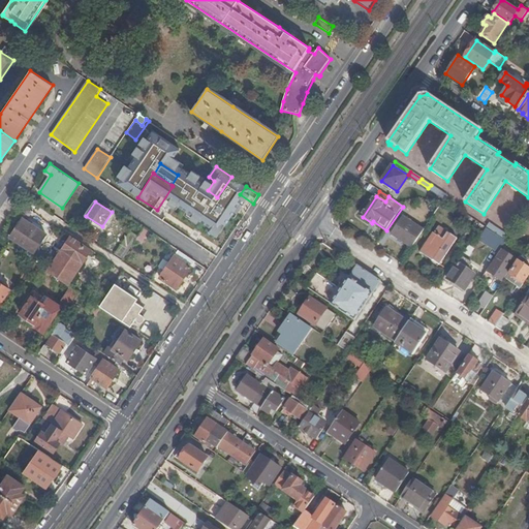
[(392,235),(412,248),(424,230),(404,217),(392,235)]
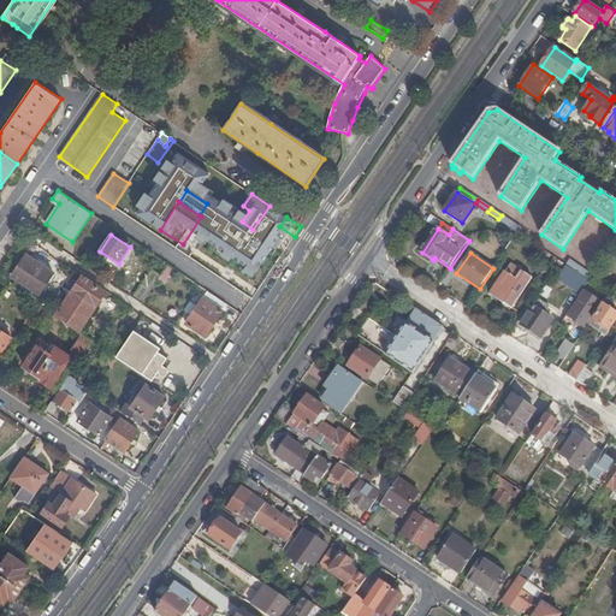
[(53,273),(25,254),(11,276),(39,294),(53,273)]
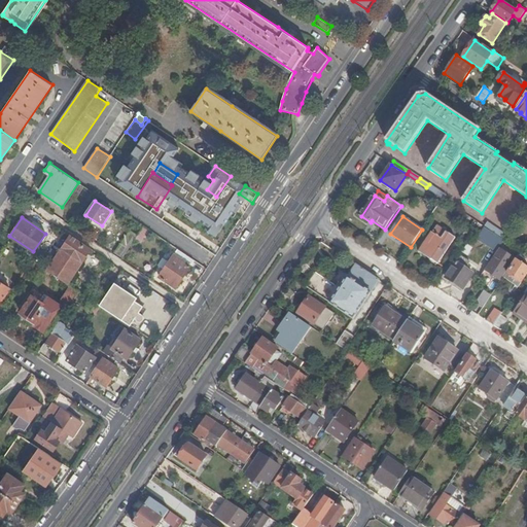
[(456,238),(437,225),(420,252),(437,265),(456,238)]
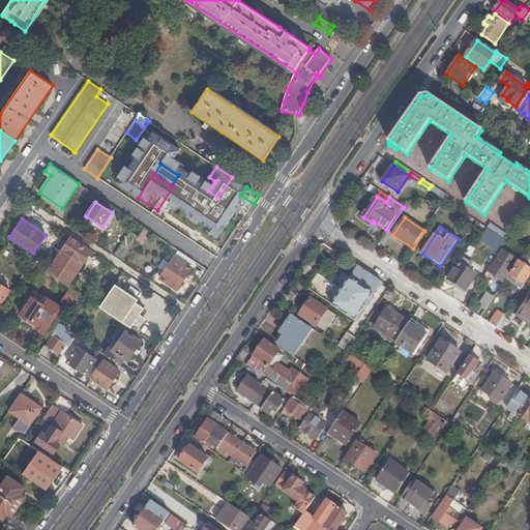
[(144,228),(139,239),(144,241),(150,231),(144,228)]
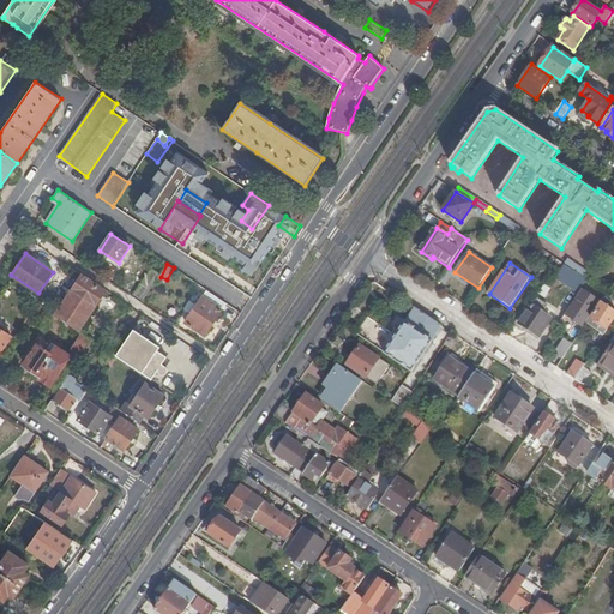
[(161,275),(152,269),(144,280),(154,286),(161,275)]
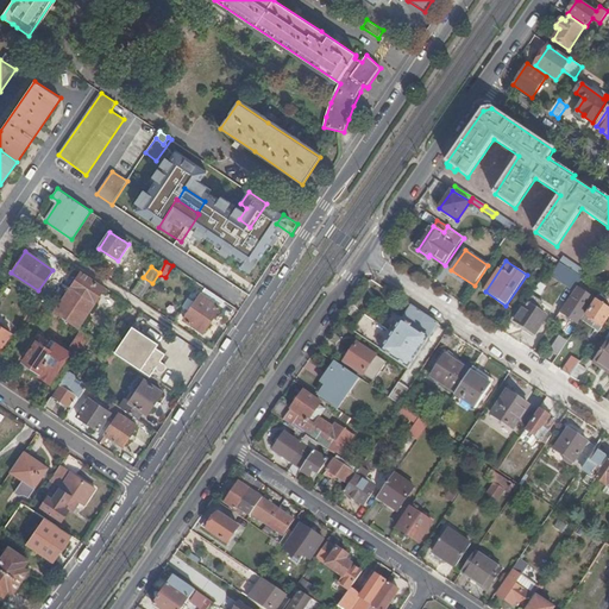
[(95,303),(105,288),(80,271),(70,287),(95,303)]
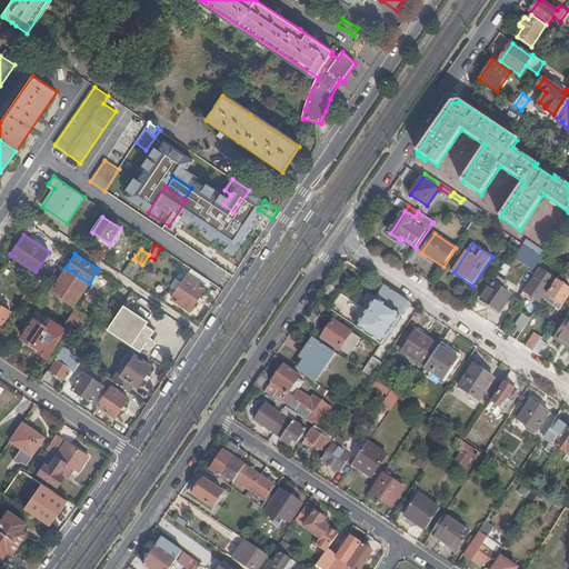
[(125,273),(132,278),(140,267),(142,265),(133,259),(125,273)]
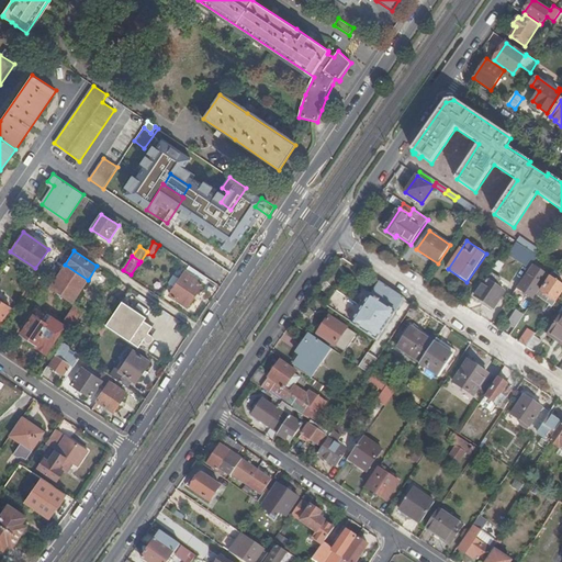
[(557,267),(539,256),(536,260),(553,271),(557,267)]
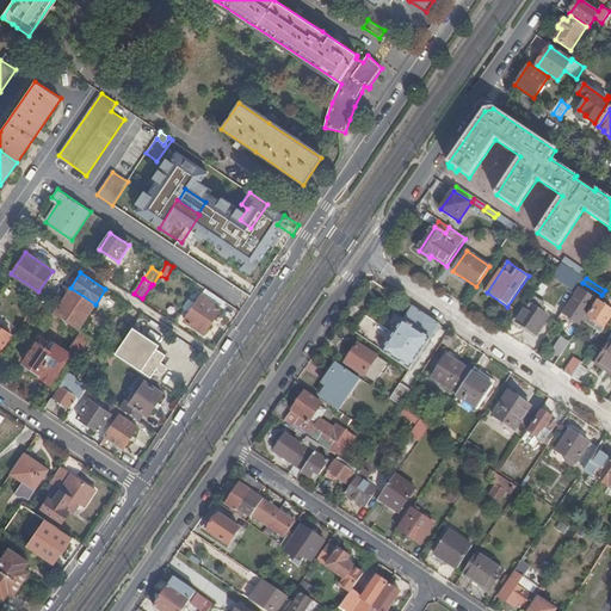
[(79,329),(96,304),(71,288),(54,312),(79,329)]
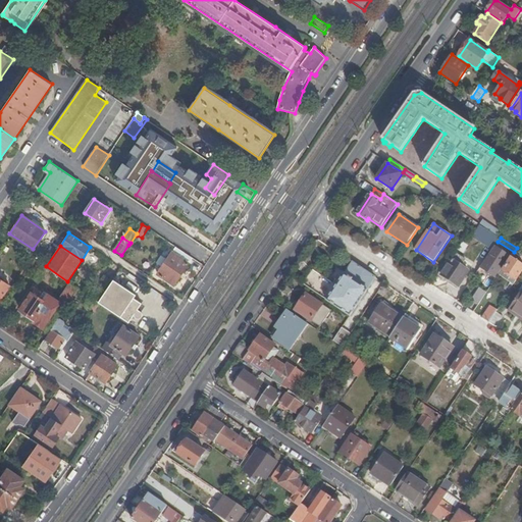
[(174,285),(193,258),(176,247),(167,260),(162,267),(158,274),(174,285)]
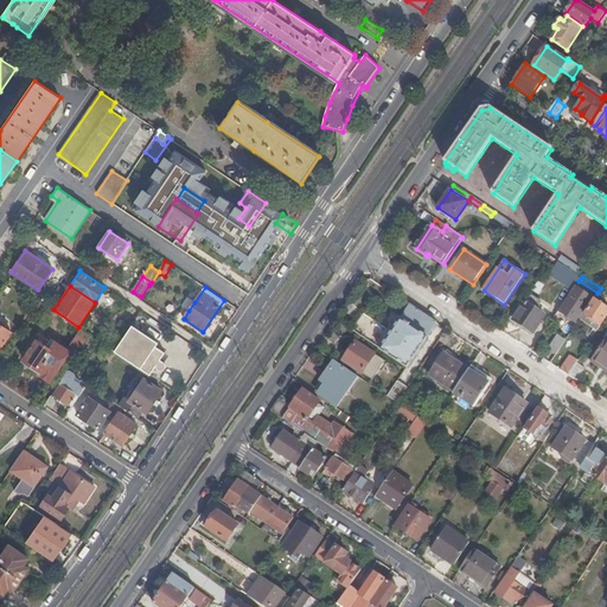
[(566,301),(560,310),(579,321),(585,313),(582,313),(593,298),(576,287),(567,301),(566,301)]
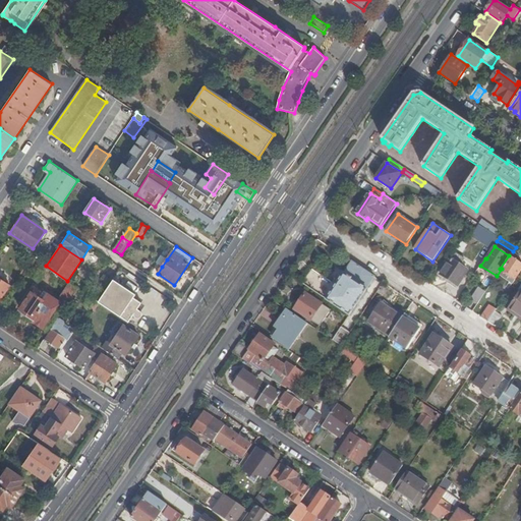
[(465,259),(456,253),(441,275),(457,286),(468,270),(461,266),(465,259)]
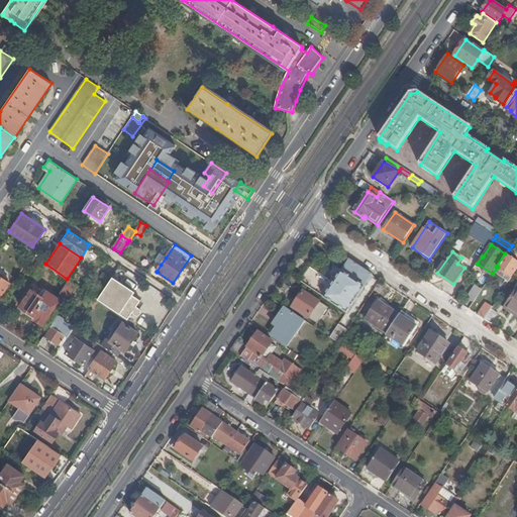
[(160,253),(156,261),(161,265),(166,257),(160,253)]
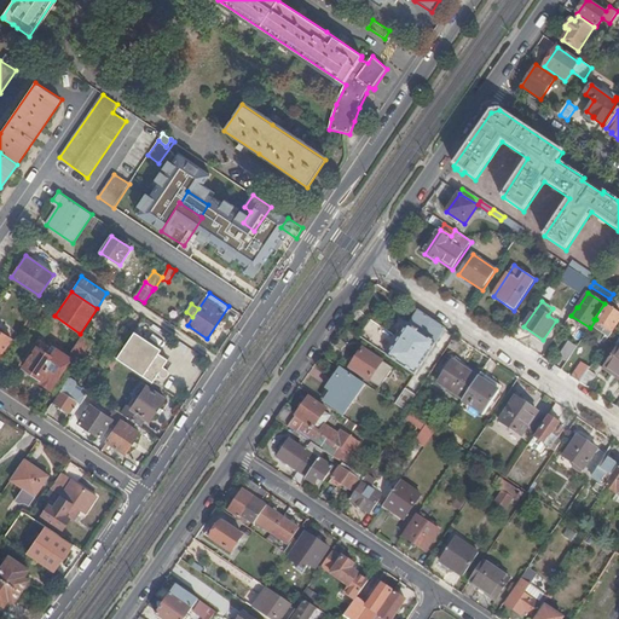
[(595,324),(603,330),(606,327),(613,331),(618,322),(618,313),(607,306),(595,324)]
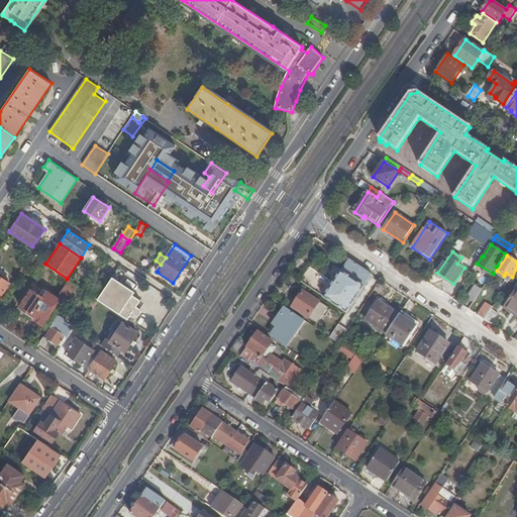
[(365,288),(373,276),(349,260),(341,272),(365,288)]
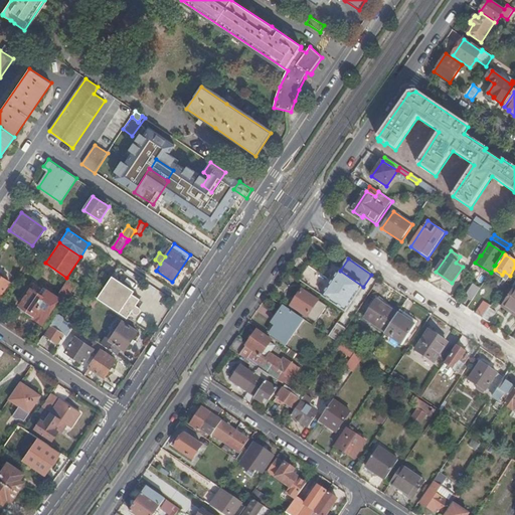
[(346,312),(363,287),(340,271),(323,297),(346,312)]
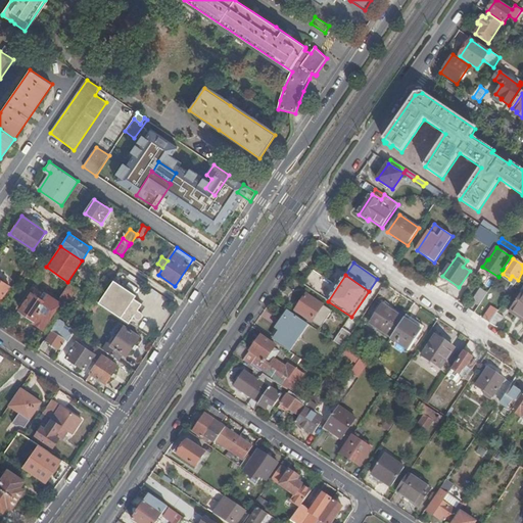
[(0,300),(10,286),(0,279),(0,300)]
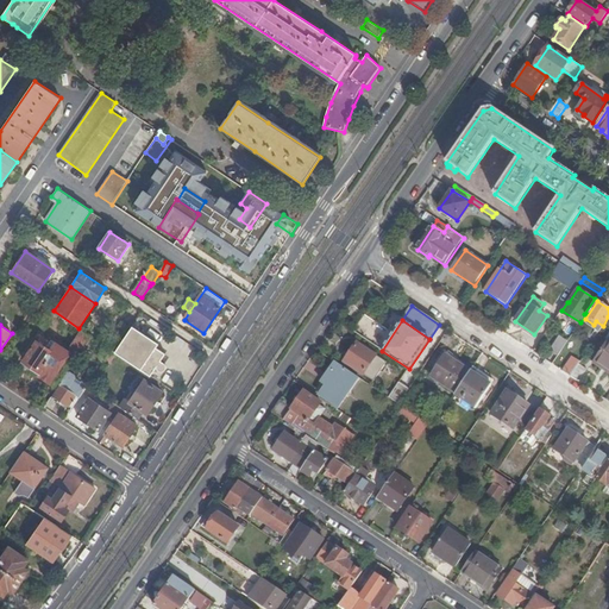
[(136,333),(157,349),(161,345),(135,327),(115,353),(120,356),(136,333)]
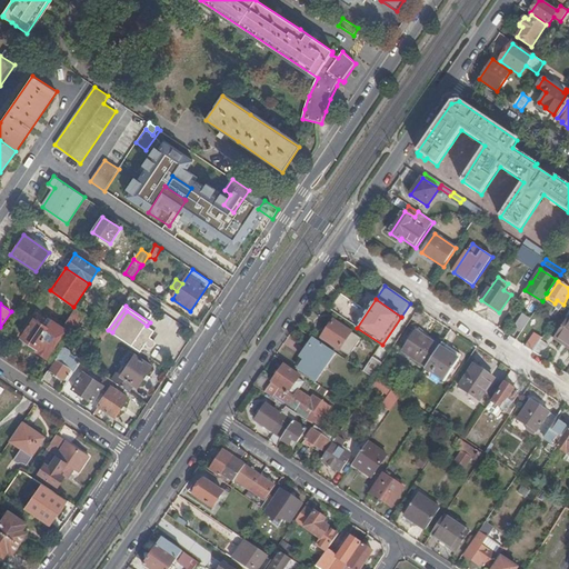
[(112,332),(141,352),(148,342),(149,345),(150,346),(152,347),(155,347),(156,345),(157,341),(152,338),(156,331),(147,326),(127,311),(112,332)]
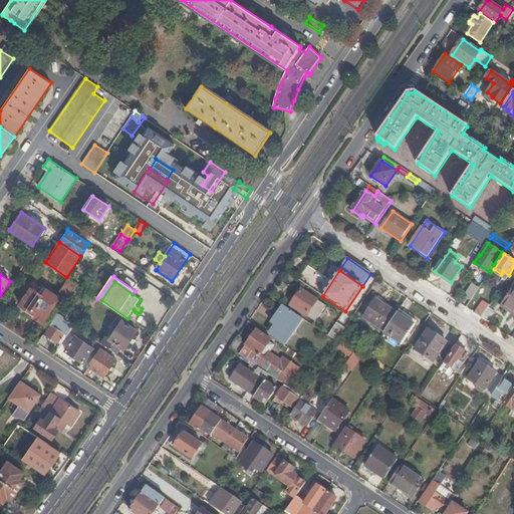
[(44,321),(60,298),(60,297),(58,296),(44,286),(43,287),(35,282),(20,304),(33,314),(44,321)]
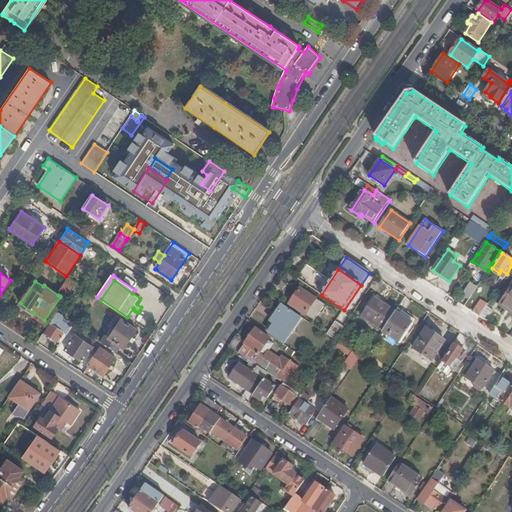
[(60,297),(65,300),(72,289),(74,286),(67,281),(58,295),(60,296),(60,297)]
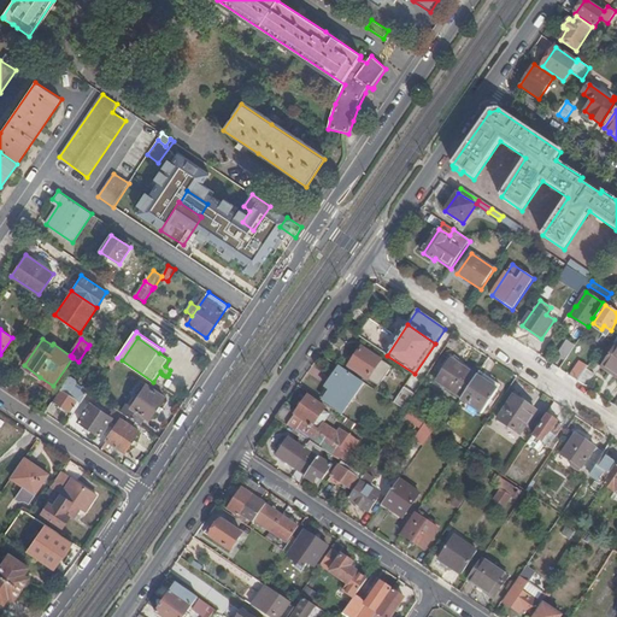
[(558,353),(566,359),(577,345),(569,339),(558,353)]
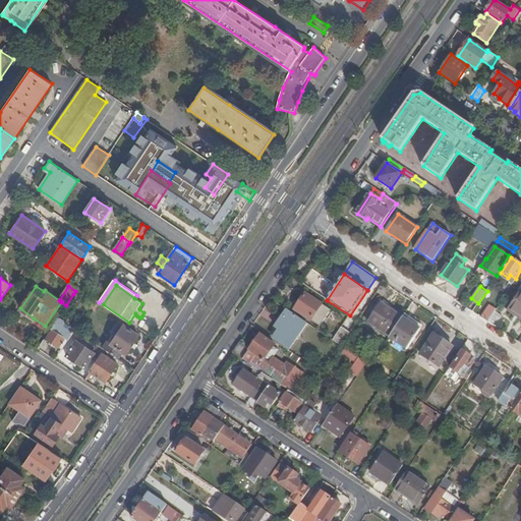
[(520,289),(508,308),(516,314),(518,312),(520,313),(520,289)]
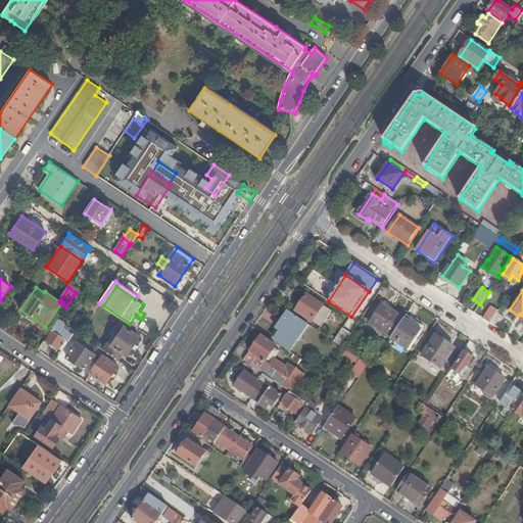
[(332,312),(306,294),(295,311),(321,328),(332,312)]
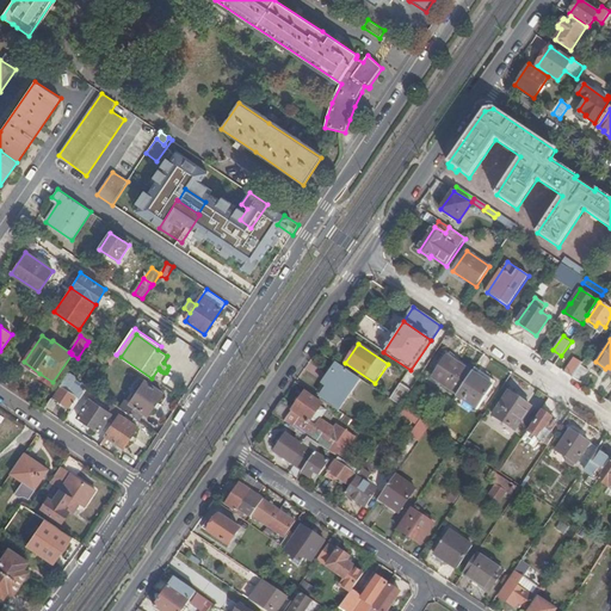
[(116,353),(112,351),(111,351),(105,360),(109,364),(116,353)]
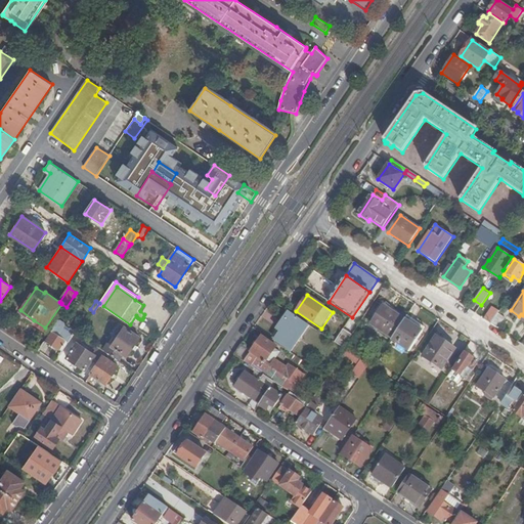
[(392,339),(404,320),(384,306),(370,325),(392,339)]
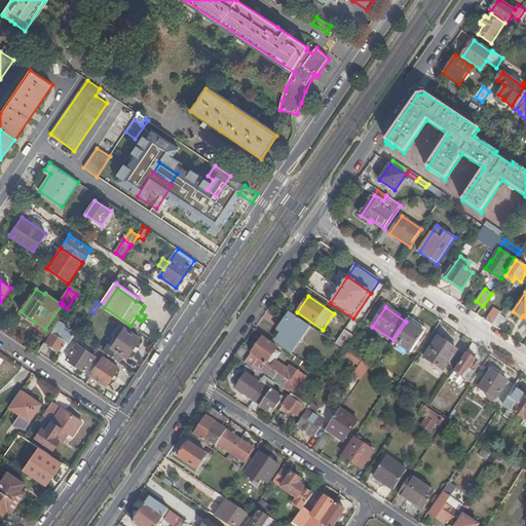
[(493,311),(487,322),(493,325),(499,315),(493,311)]
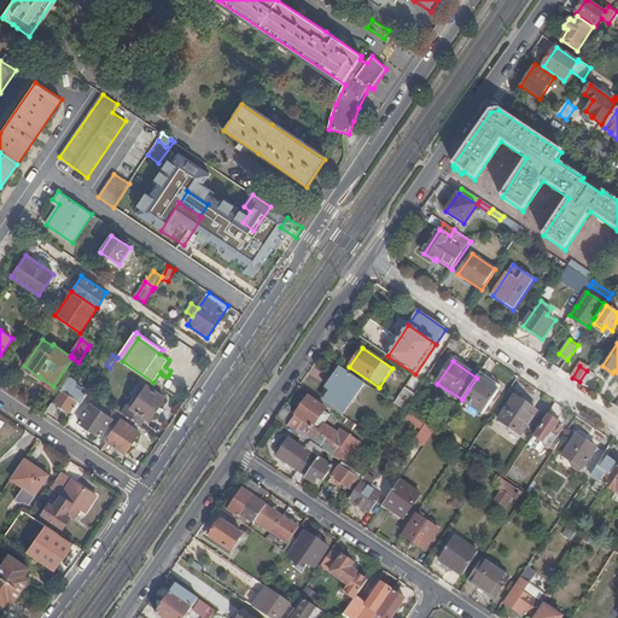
[(365,384),(340,368),(336,377),(339,380),(331,392),(325,402),(344,415),(365,384)]
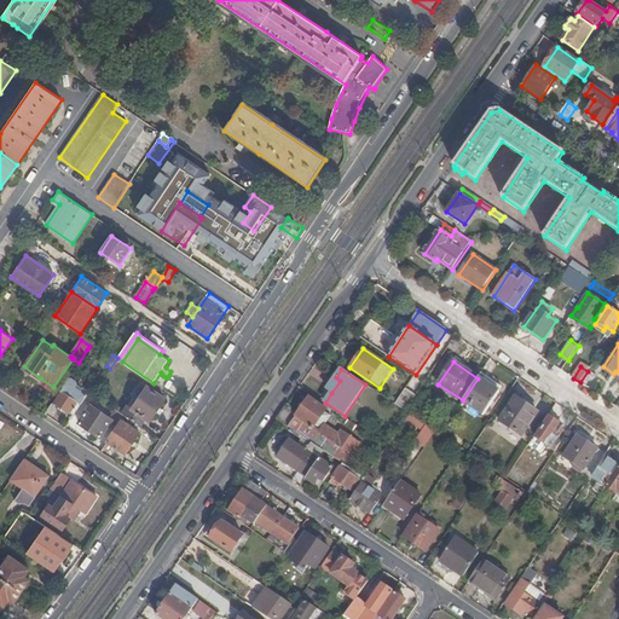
[(589,370),(580,383),(589,388),(599,376),(589,370)]
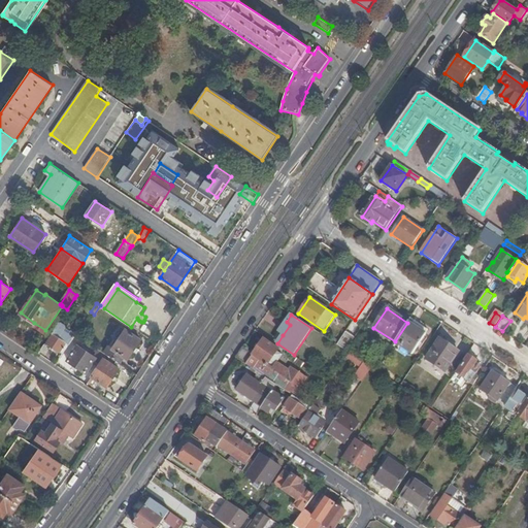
[(279,333),(283,335),(290,325),(287,322),(279,333)]
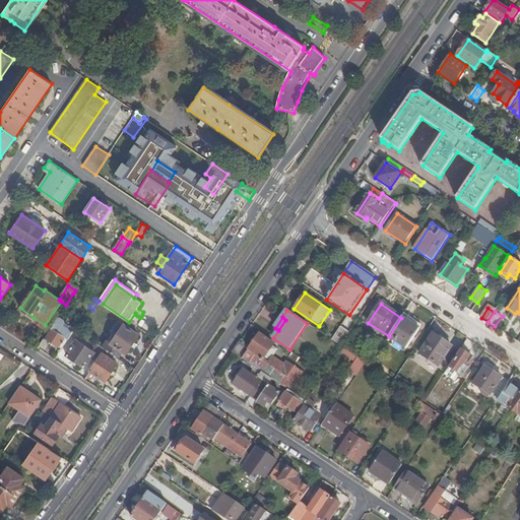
[(45,325),(34,318),(31,321),(43,328),(45,325)]
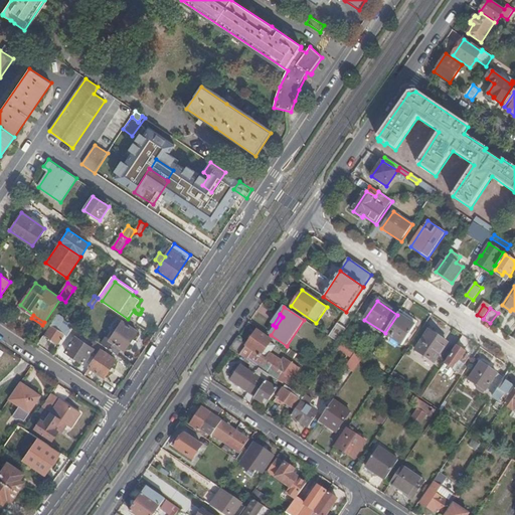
[(59,315),(57,315),(55,318),(72,329),(73,326),(64,320),(63,317),(59,315)]
